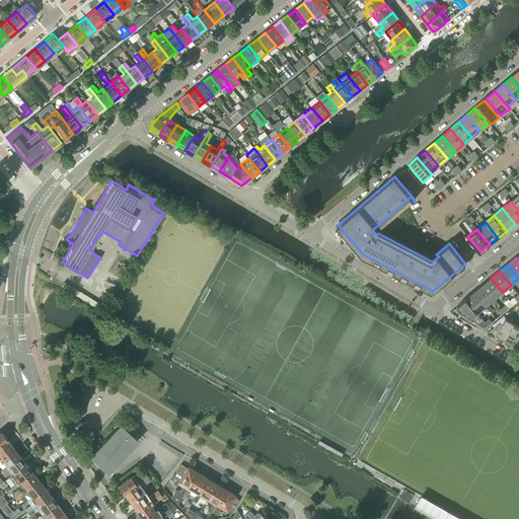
[(491,278),(483,285),(494,299),(502,292),(491,278)]
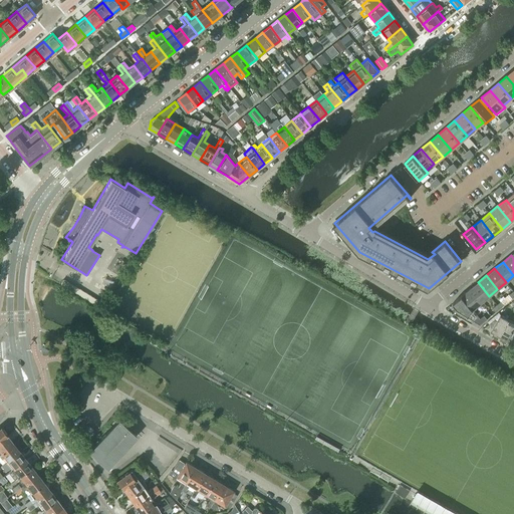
[(63,278),(59,283),(101,308),(104,303),(63,278)]
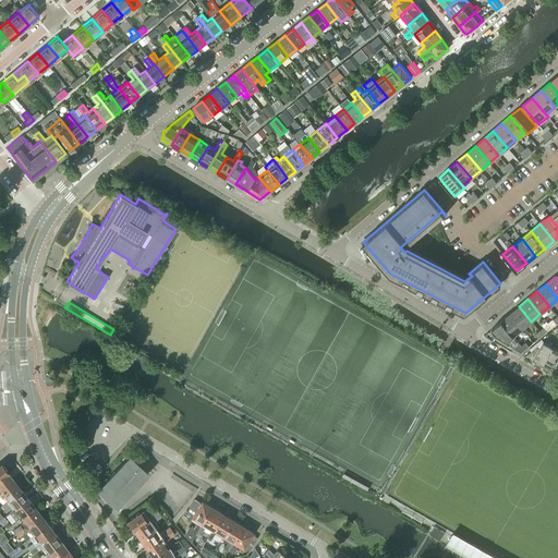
[(519,306),(509,314),(521,329),(531,322),(519,306)]
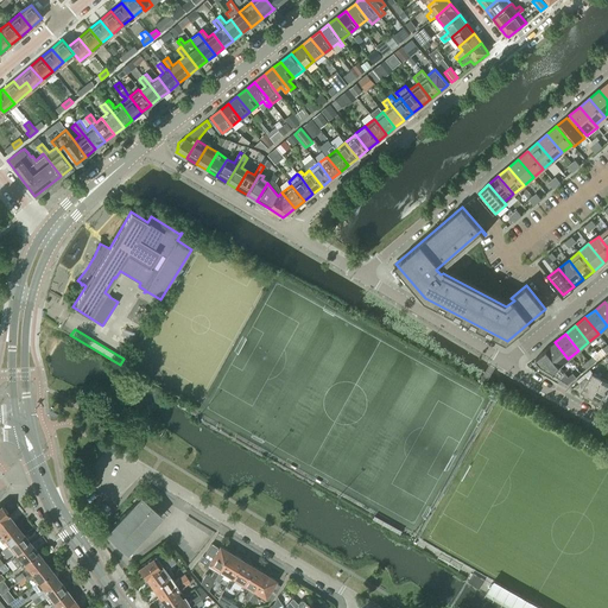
[(555,342),(545,349),(558,366),(568,359),(555,342)]
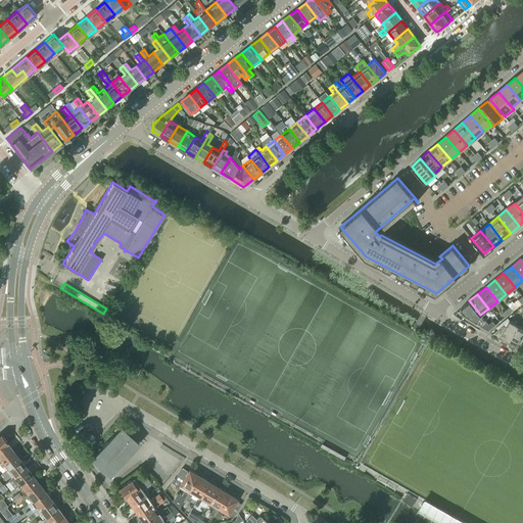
[(518,299),(518,298),(513,302),(517,307),(522,301),(522,297),(522,296),(518,299)]
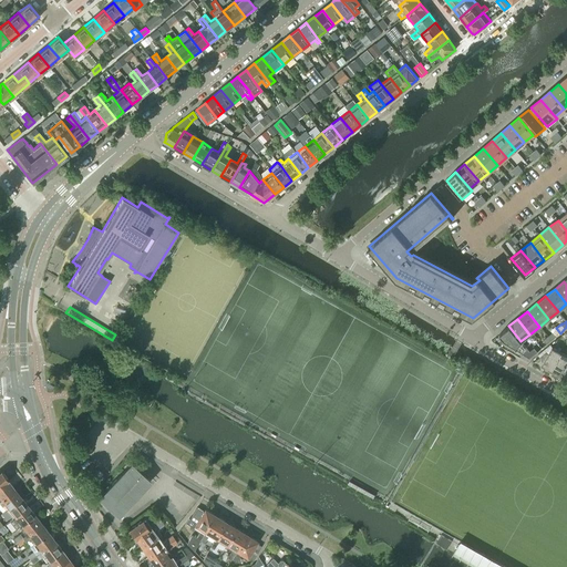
[(521,341),(508,326),(498,334),(503,339),(502,341),(501,341),(528,358),(532,356),(528,351),(521,341)]
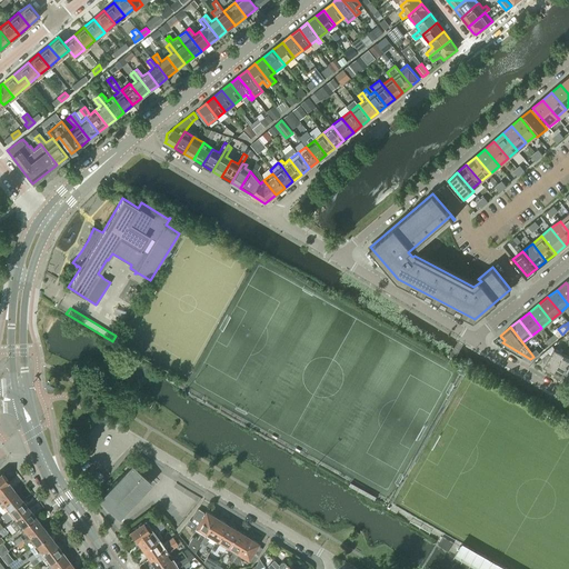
[(549,338),(552,342),(562,335),(558,329),(557,327),(552,331),(553,333),(549,338)]
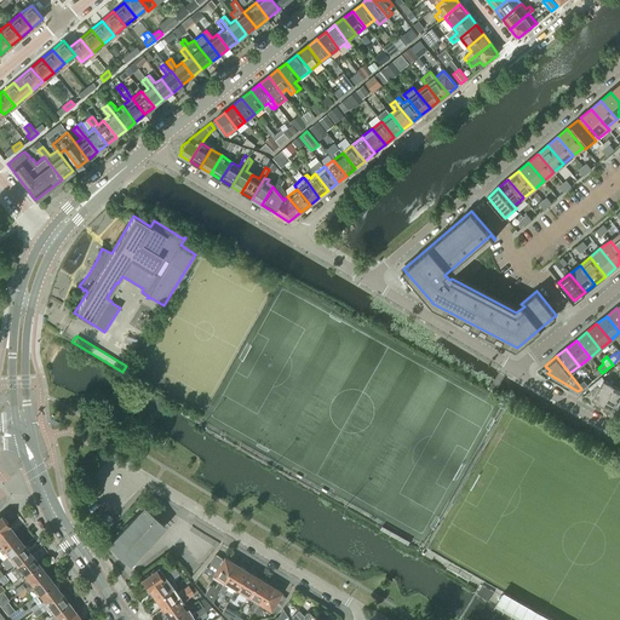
[(595,396),(591,401),(601,406),(613,385),(603,380),(600,388),(595,396)]
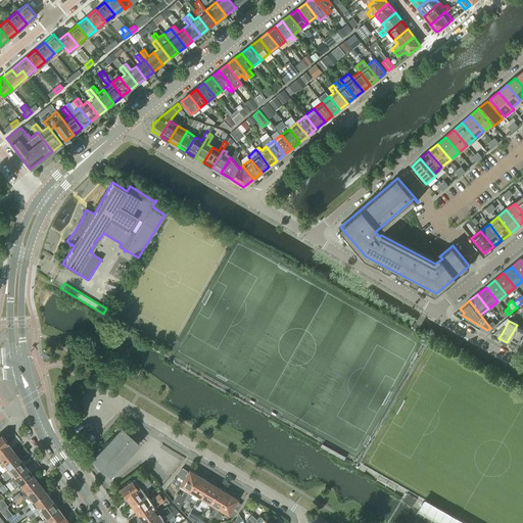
[(503,325),(496,331),(502,334),(506,327),(503,325)]
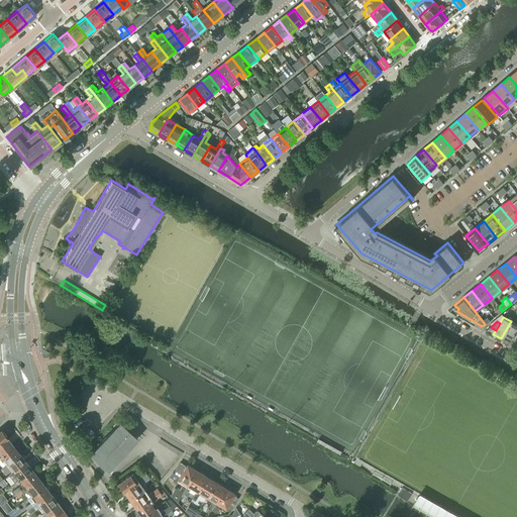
[(501,338),(509,343),(516,329),(516,324),(511,321),(501,338)]
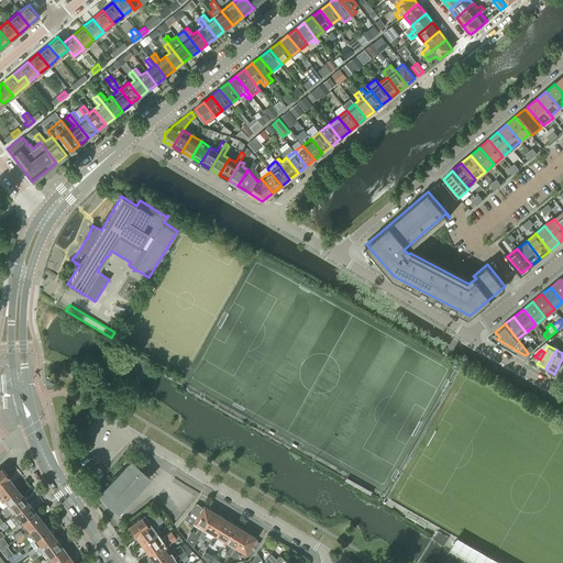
[(102,384),(99,388),(111,395),(113,390),(102,384)]
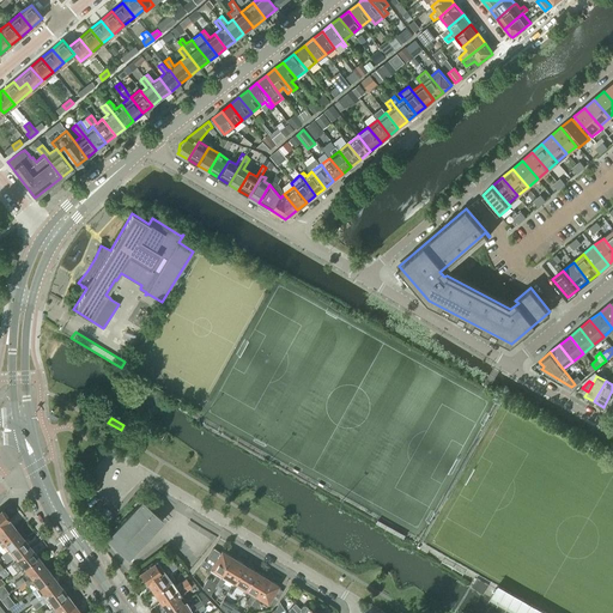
[(108,538),(127,557),(162,520),(158,516),(161,515),(155,509),(152,511),(143,501),(108,538)]
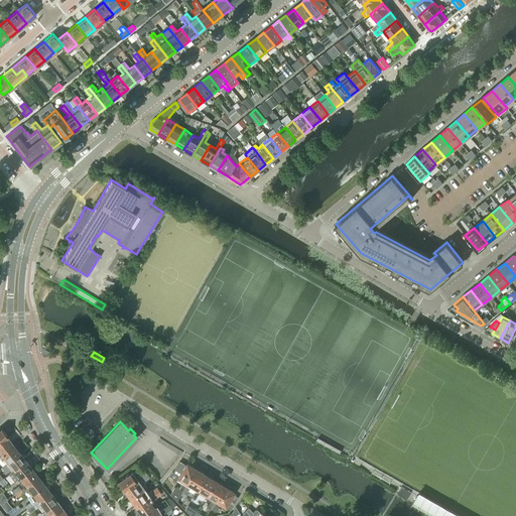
[(0,455),(13,444),(6,437),(7,436),(0,441),(0,455)]
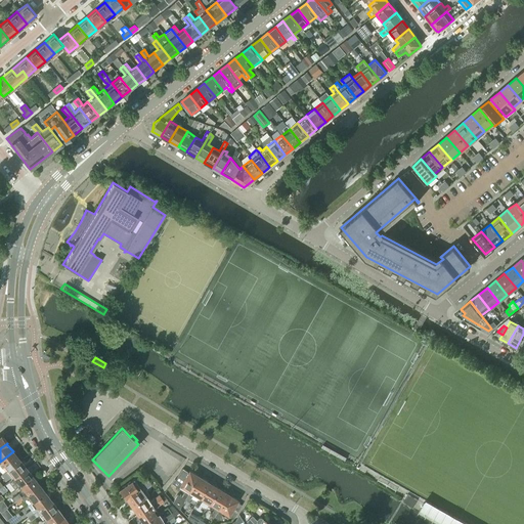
[(0,462),(0,464),(5,471),(19,460),(13,451),(0,462)]
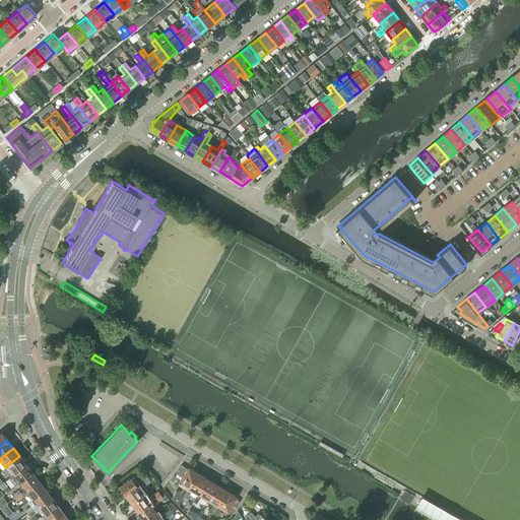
[(5,467),(11,474),(25,464),(19,456),(5,467)]
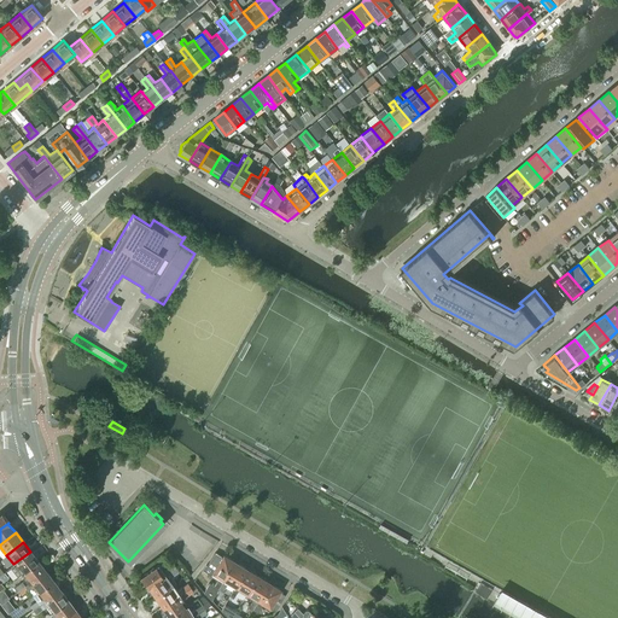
[(30,552),(13,564),(10,567),(18,576),(21,573),(38,561),(30,552)]
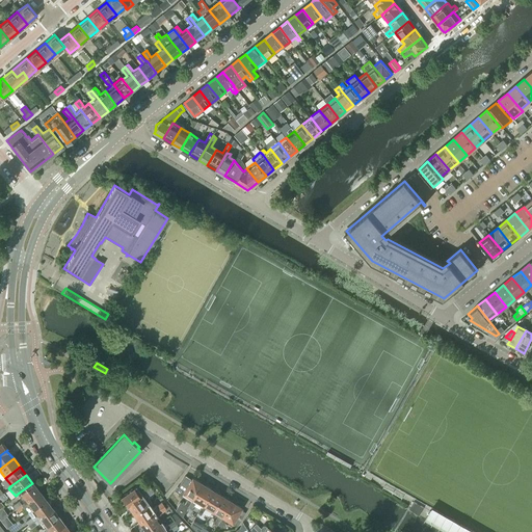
[(182,516),(188,507),(202,483),(192,477),(190,479),(184,476),(178,486),(177,486),(174,490),(182,495),(183,493),(189,497),(184,505),(180,502),(176,510),(182,516)]
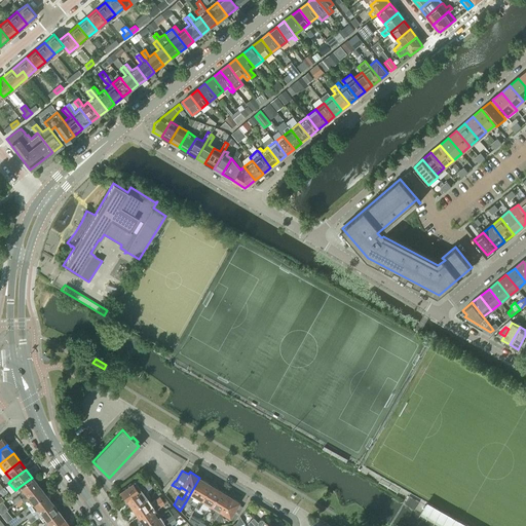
[(17,488),(24,496),(38,486),(32,478),(17,488)]
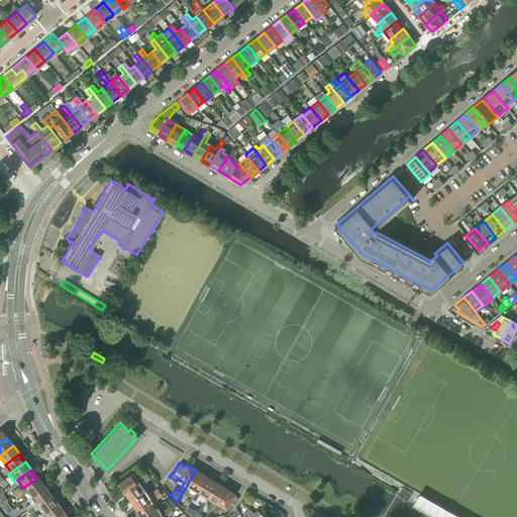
[(191,487),(197,491),(206,476),(196,470),(183,493),(186,495),(191,487)]
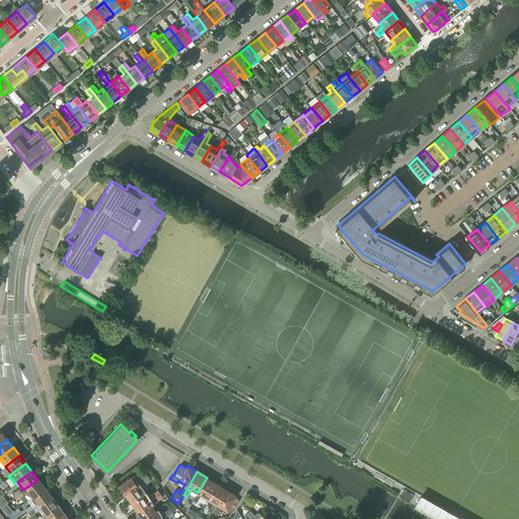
[(132,473),(118,484),(124,493),(147,476),(144,473),(136,479),(132,473)]
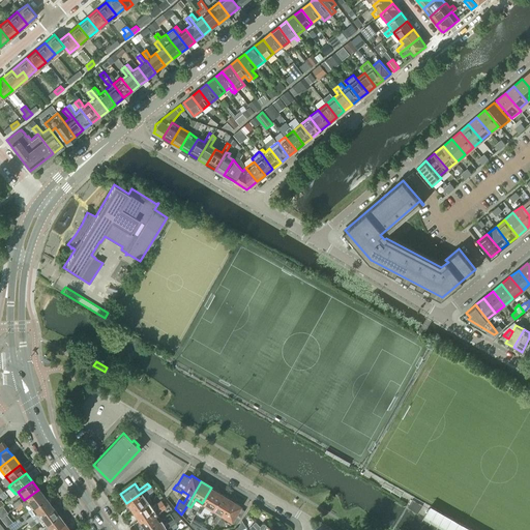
[(133,512),(147,502),(150,500),(147,495),(152,491),(150,487),(126,503),(133,512)]
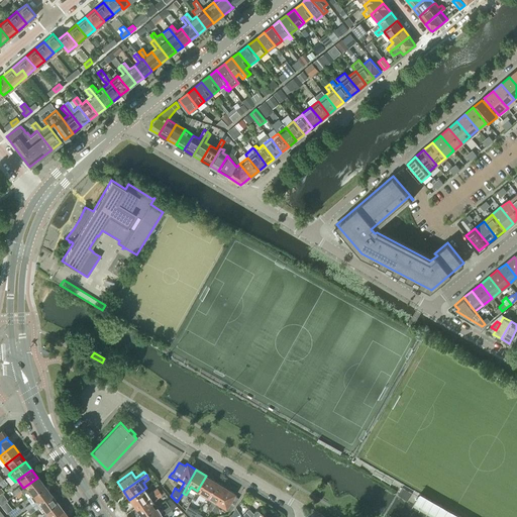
[(200,493),(206,496),(215,481),(206,476),(197,491),(192,498),(195,500),(200,493)]
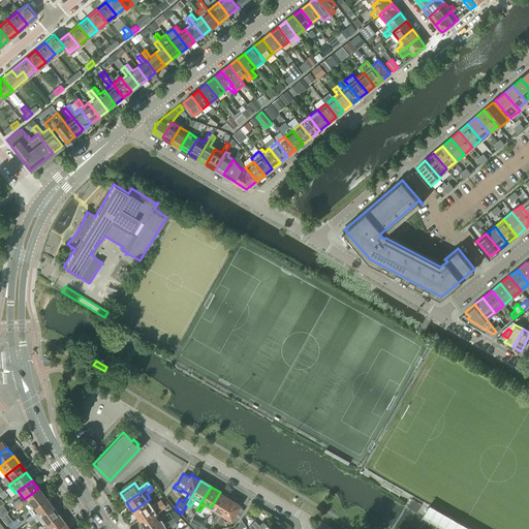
[(38,489),(24,499),(16,505),(18,509),(27,502),(30,507),(44,497),(38,489)]
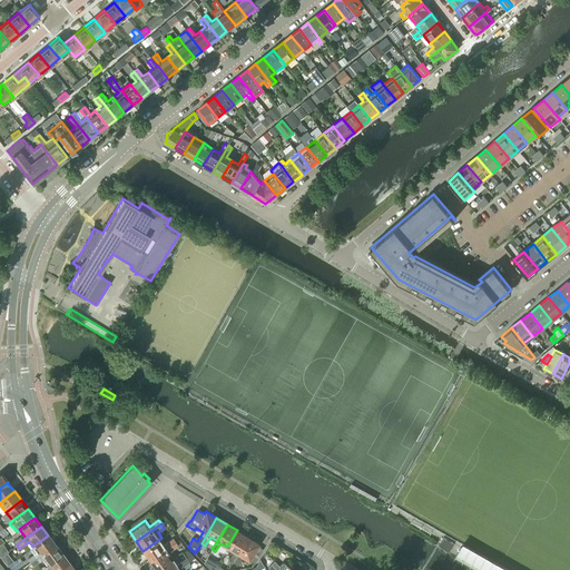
[(228,560),(233,562),(236,556),(247,537),(237,530),(227,547),(234,551),(228,560)]
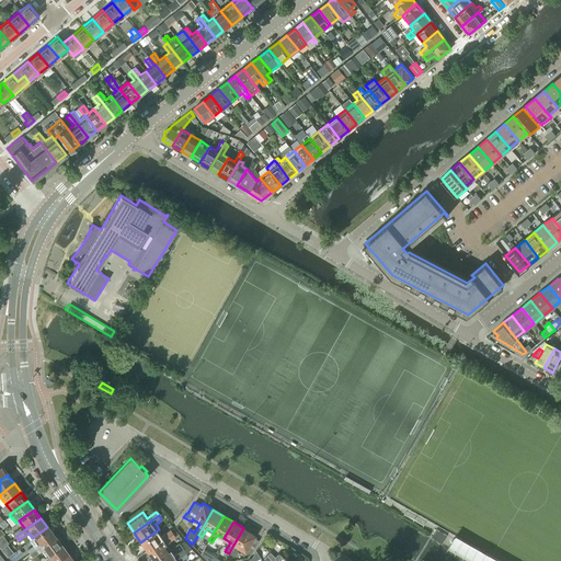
[(47,527),(32,538),(30,540),(33,546),(27,550),(30,553),(38,547),(54,536),(47,527)]
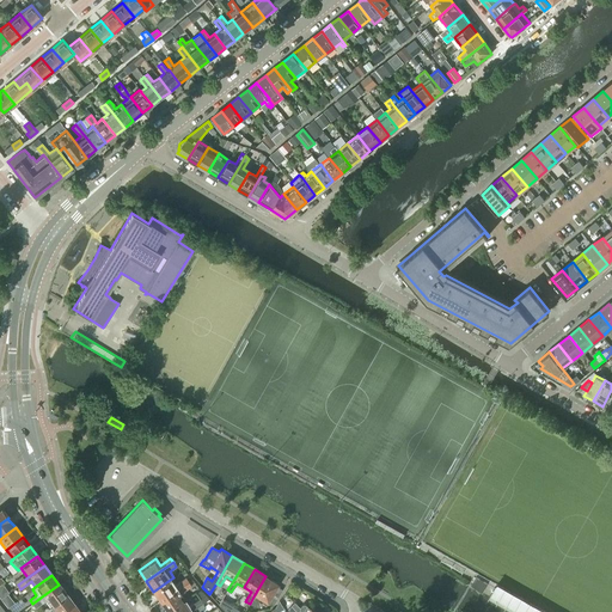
[(265,576),(254,597),(265,604),(267,601),(273,605),(282,589),(276,586),(277,583),(265,576)]
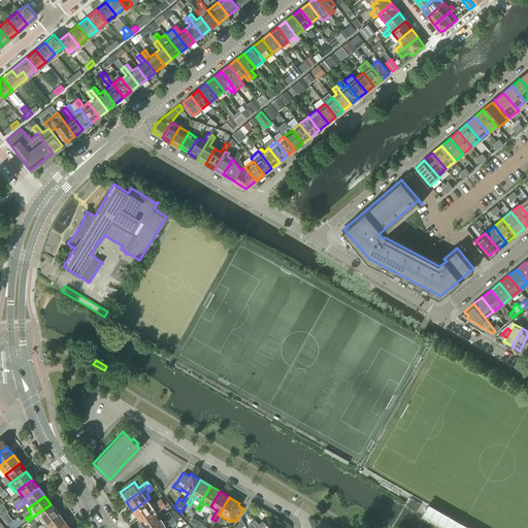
[(132,510),(138,519),(162,502),(160,499),(151,505),(146,500),(132,510)]
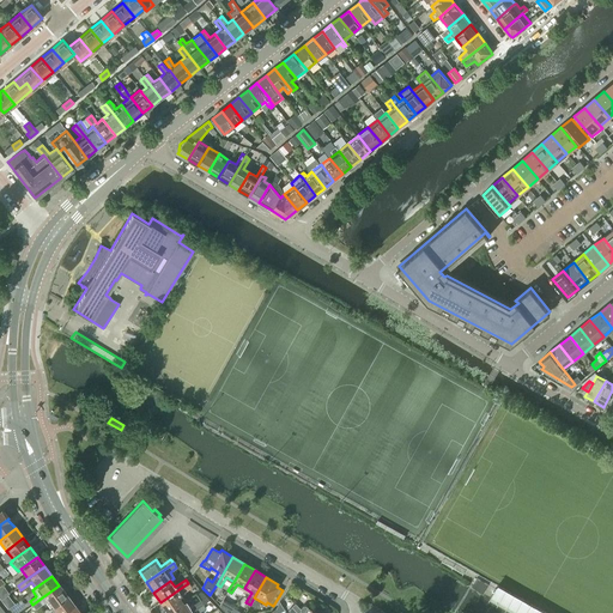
[(161,602),(168,612),(184,601),(181,595),(192,588),(188,583),(161,602)]
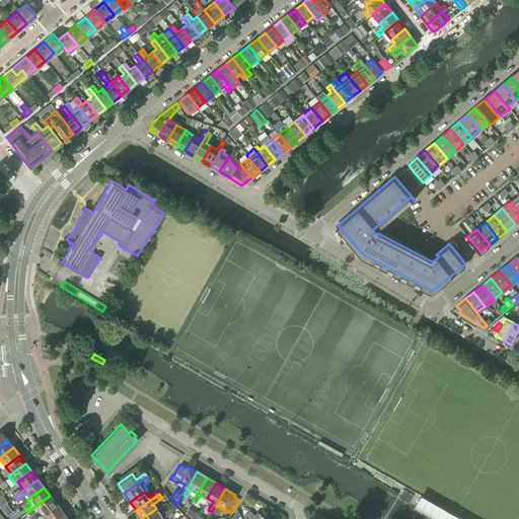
[(50,496),(35,506),(27,512),(30,515),(39,509),(42,514),(56,504),(50,496)]
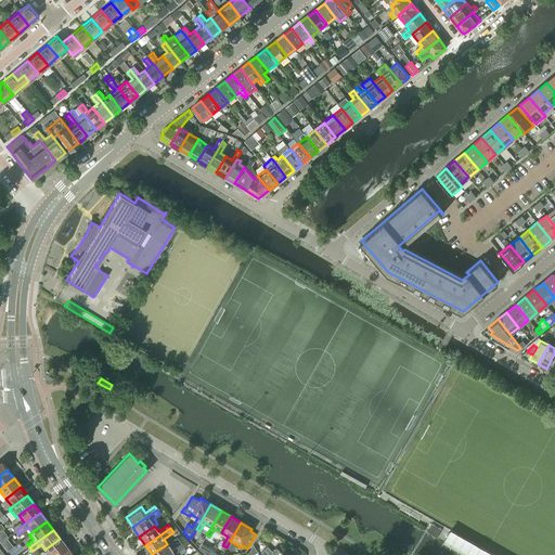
[(188,541),(182,534),(178,538),(183,547),(190,543),(188,541)]
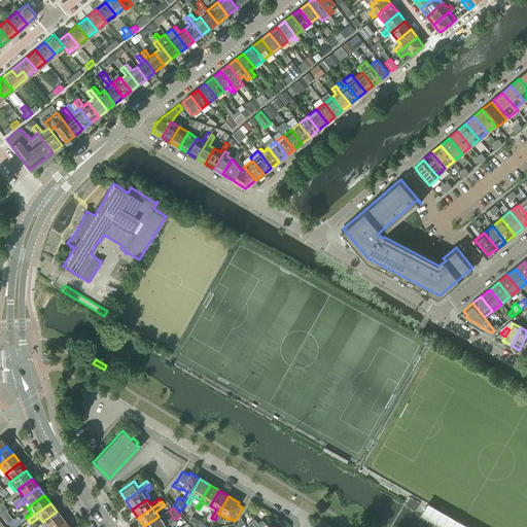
[(6,511),(0,515),(6,523),(12,518),(6,511)]
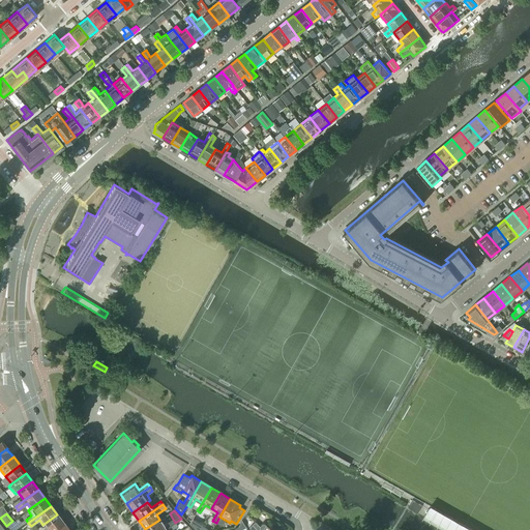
[(53,529),(63,523),(57,514),(42,525),(46,529),(45,529),(53,529)]
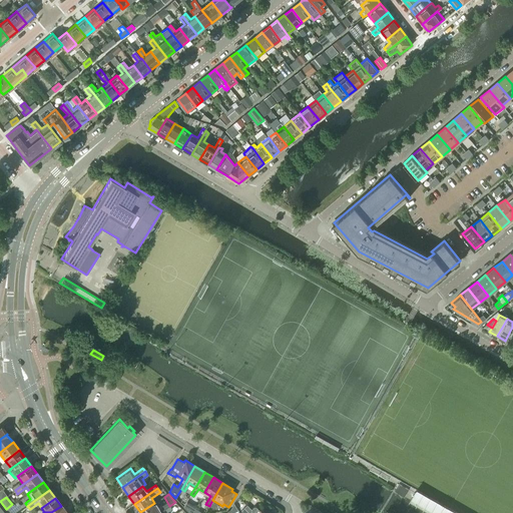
[(140,512),(157,512),(160,512),(154,503),(140,512)]
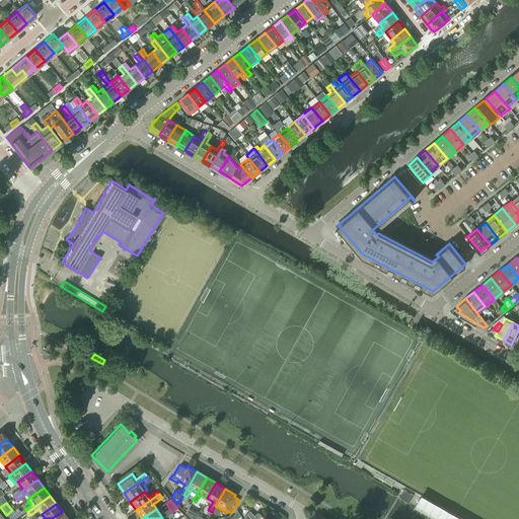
[(234,518),(240,516),(237,510),(233,515),(229,517),(230,518),(234,518)]
